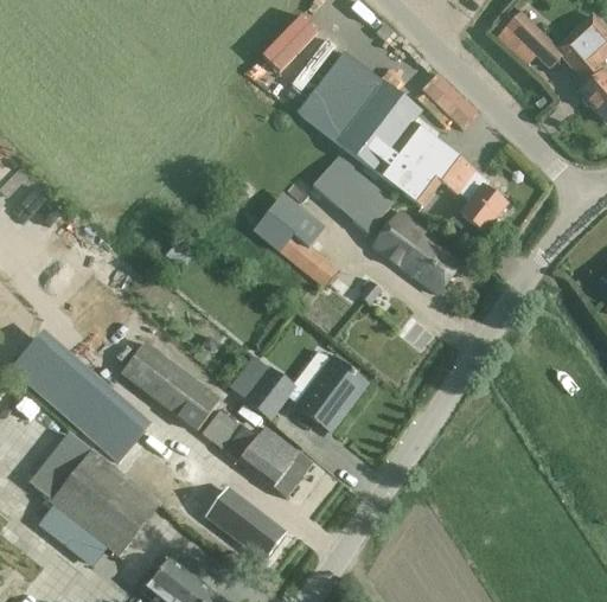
[(504,20),(492,32),(512,52),(523,42),(549,66),(561,55),(569,63),(588,84),(579,91),(605,121),(606,119),(606,74),(598,63),(606,53),(606,27),(592,11),(556,45),(521,11),(519,12),(516,7),(504,20)]
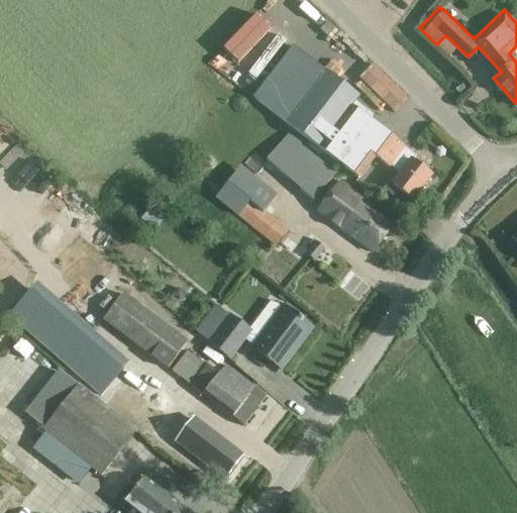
[(327,19),(320,26),(327,33),(334,26),(327,19)]
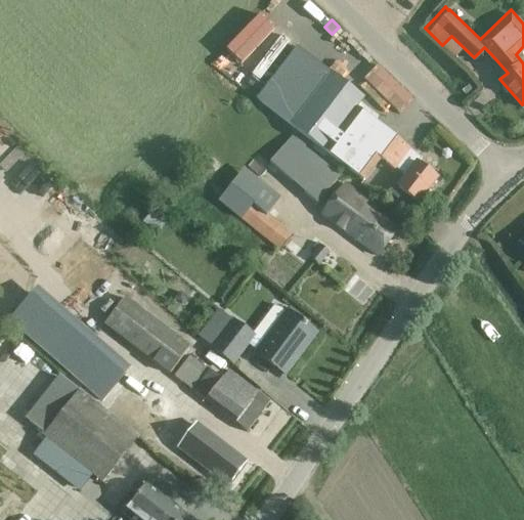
[(363,96),(297,44),(284,60),(257,96),(347,166),(363,178),(381,156),(405,175),(398,184),(418,200),(436,175),(418,161),(422,156),(368,115),(372,110),(360,100),(363,96)]
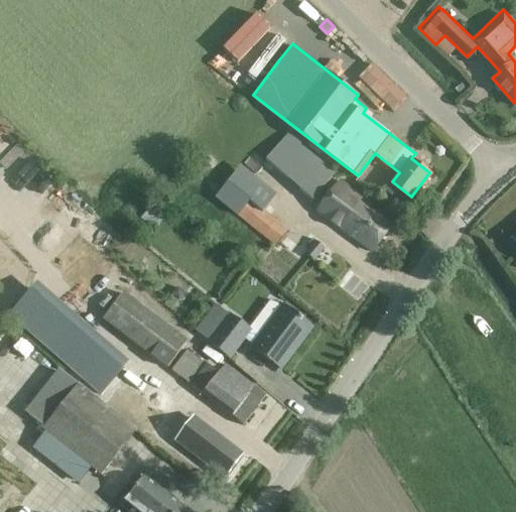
[(461,82),(455,87),(459,92),(465,86),(461,82)]
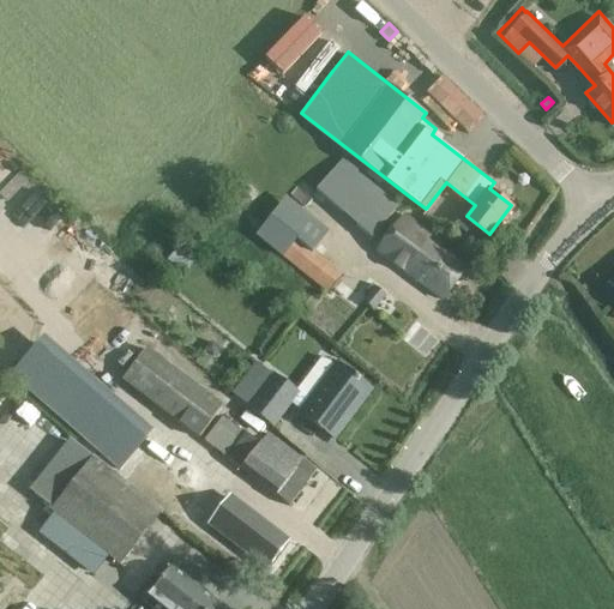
[(301,176),(371,235),(399,202),(318,134),(296,160),(307,169),(301,176)]
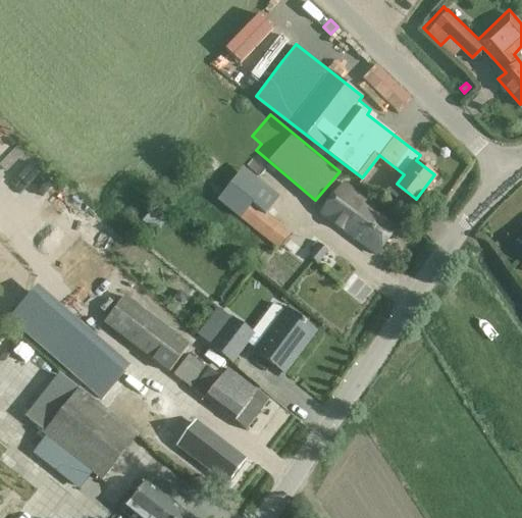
[(278,195),(244,166),(217,198),(279,248),(292,230),(267,211),(278,195)]
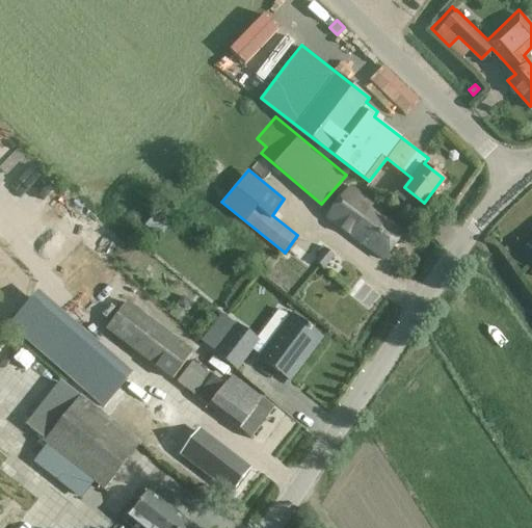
[(329,215),(383,257),(403,230),(379,212),(381,209),(366,195),(351,186),(329,215)]
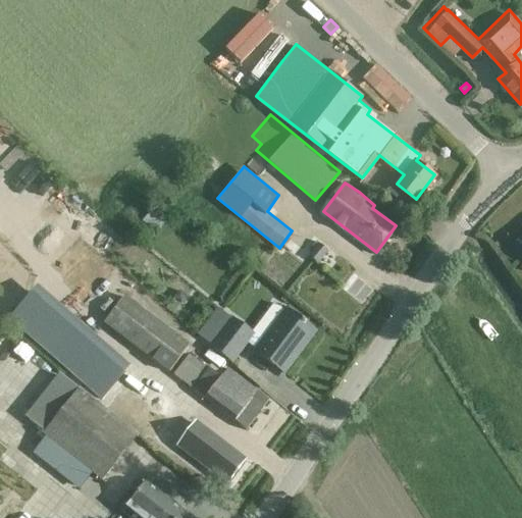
[(152,207),(142,218),(155,230),(165,218),(152,207)]
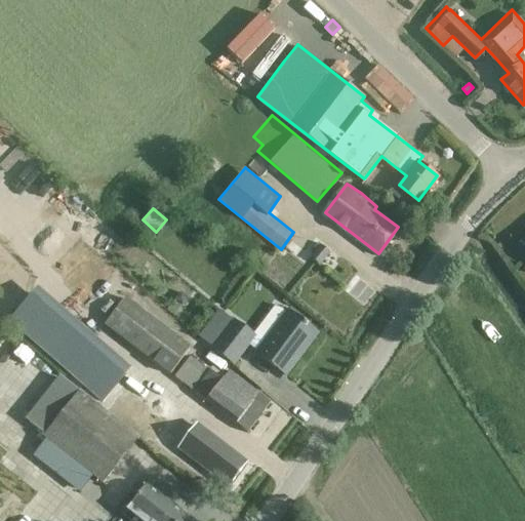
[(35,243),(48,256),(75,229),(62,216),(35,243)]
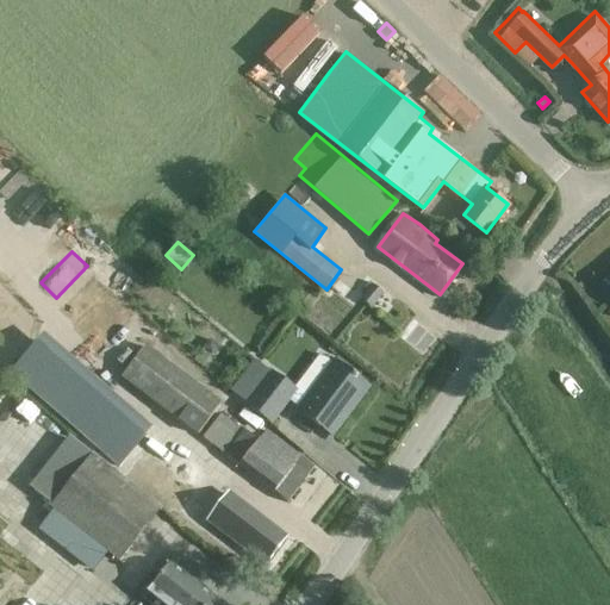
[(365,284),(358,294),(371,305),(383,291),(368,279),(365,284)]
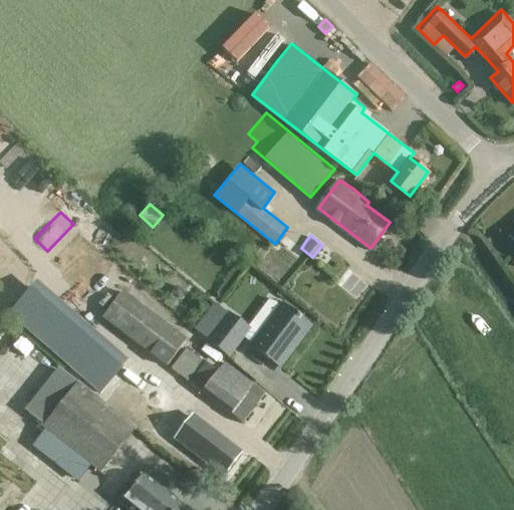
[(0,288),(0,307),(11,319),(33,298),(15,280),(3,292),(0,288)]
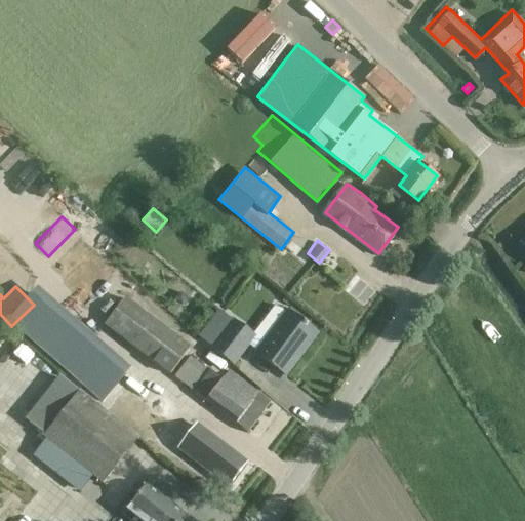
[(126,295),(107,321),(171,370),(191,345),(126,295)]
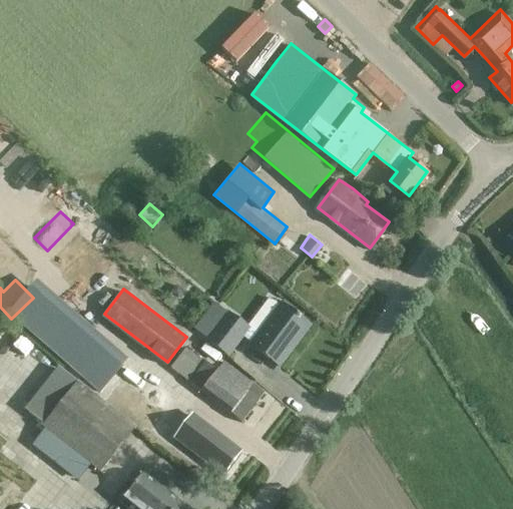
[(250,343),(263,352),(279,364),(309,324),(281,303),(250,343)]
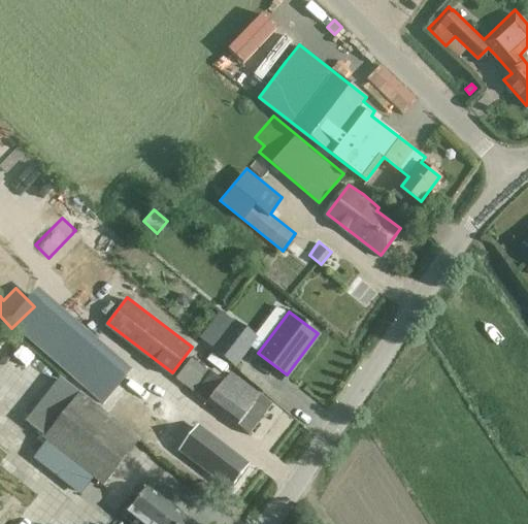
[(255,335),(233,320),(213,348),(234,364),(255,335)]
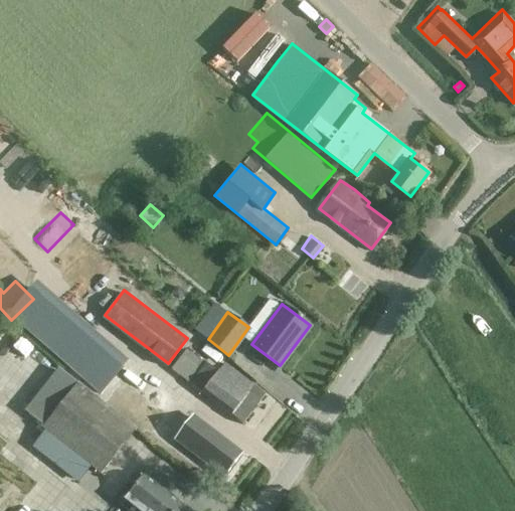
[(265,392),(224,362),(218,369),(205,359),(204,361),(186,348),(171,367),(189,381),(242,421),(265,392)]
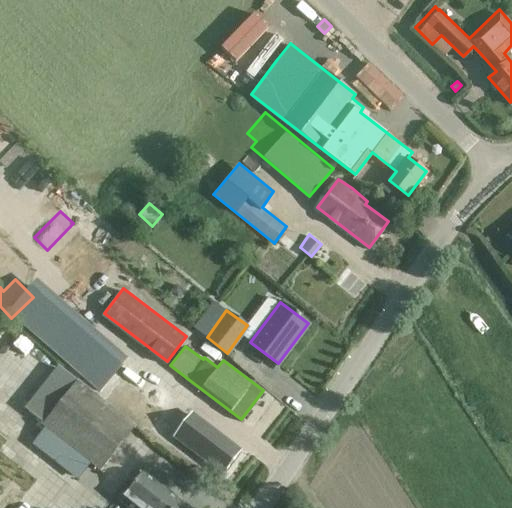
[(102,469),(137,425),(76,379),(44,420),(42,423),(102,469)]
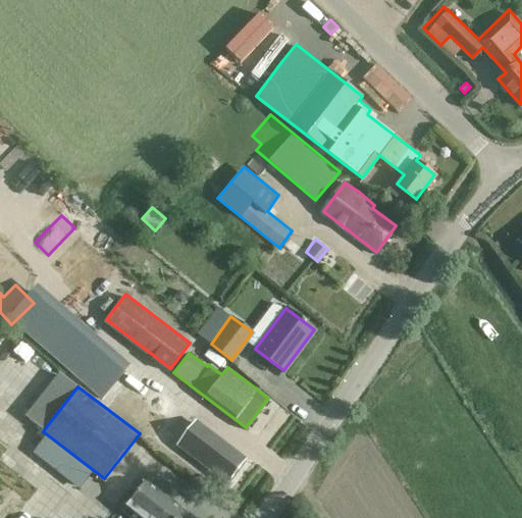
[(168,421),(136,397),(126,409),(159,433),(168,421)]
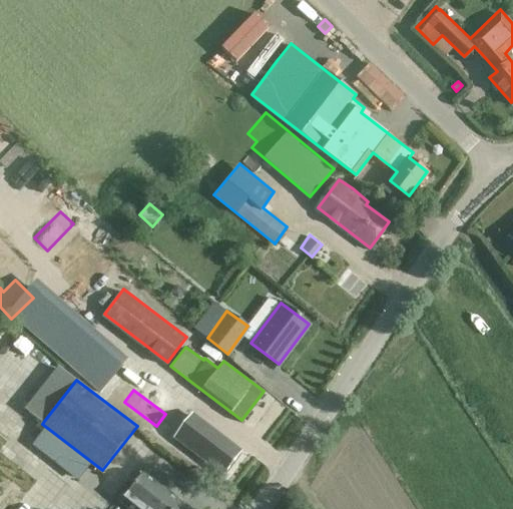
[(170,432),(223,472),(240,449),(194,414),(186,424),(180,419),(170,432)]
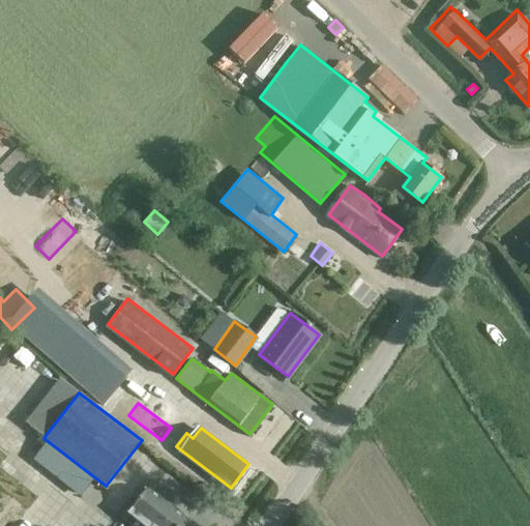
[(125,518),(135,525),(199,525),(148,488),(125,518)]
